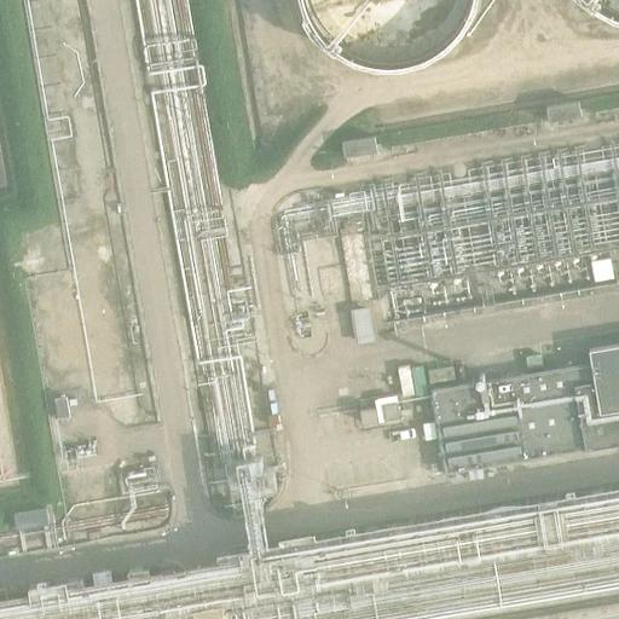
[(304,0),(317,30),(351,58),(406,67),(445,51),(473,19),(478,0),(304,0)]
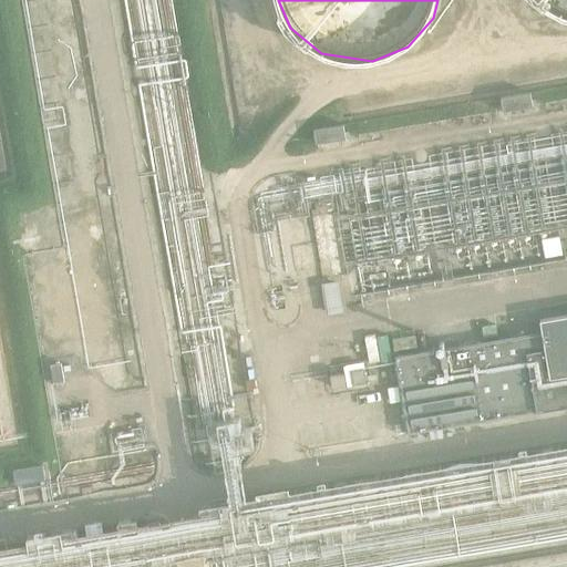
[(566,0),(534,0),(556,18),(566,19),(566,0)]
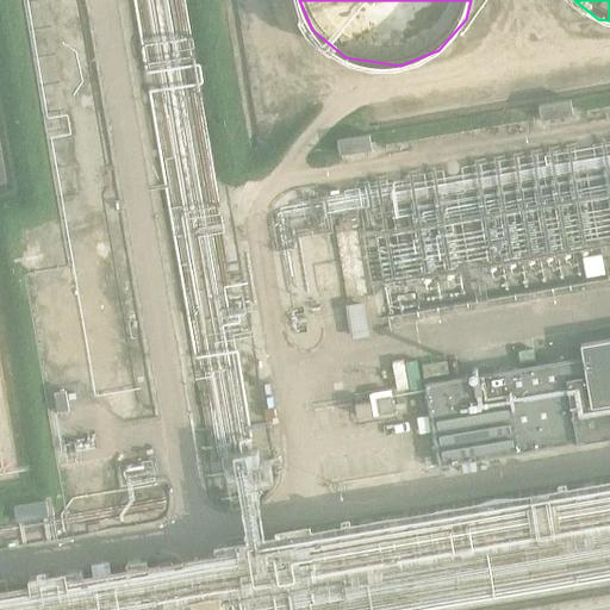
[(571,101),(539,106),(541,122),(573,117),(571,101)]
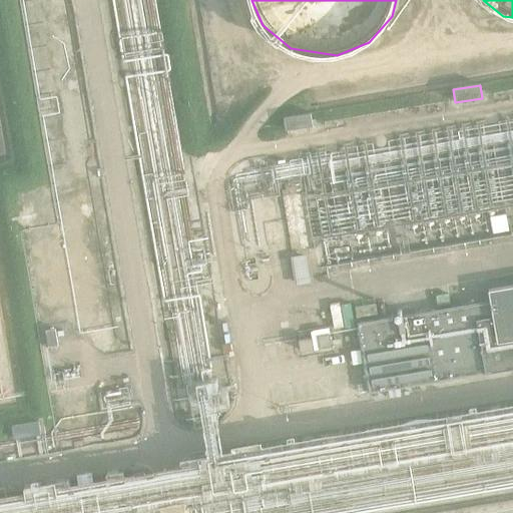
[(311,114),(284,118),(286,130),(313,127),(311,114)]
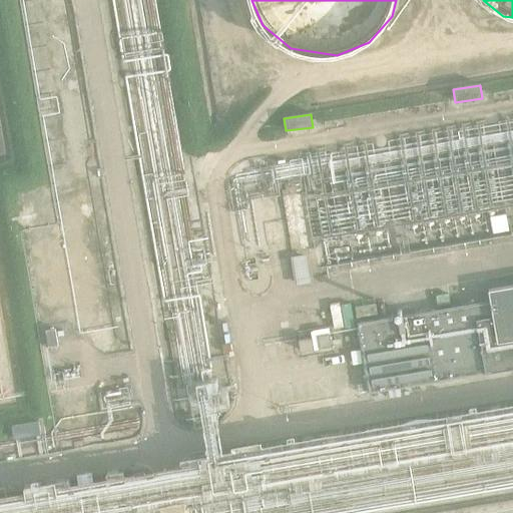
[(310,250),(301,192),(282,195),(296,285),(310,283),(305,251),(310,250)]
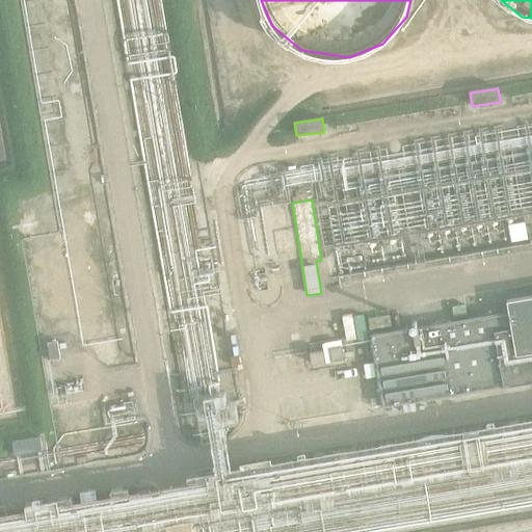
[(508,313),(371,335),(382,407),(531,381),(531,297),(506,301),(508,313)]
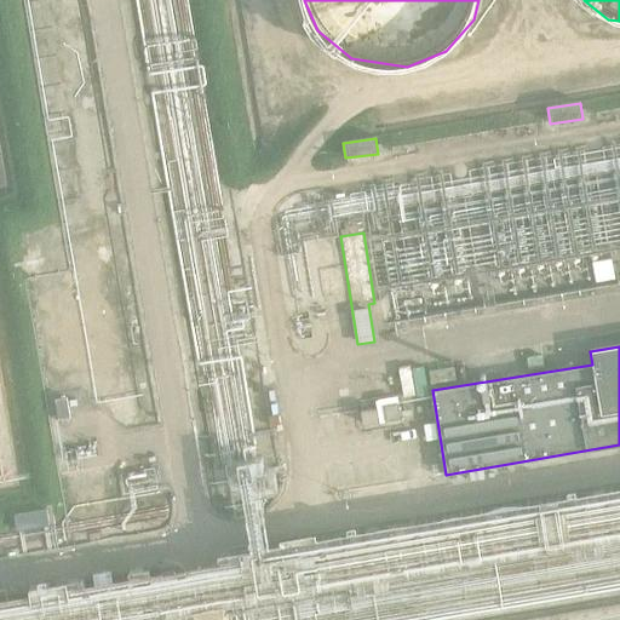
[(72,460),(101,454),(96,435),(67,442),(72,460)]
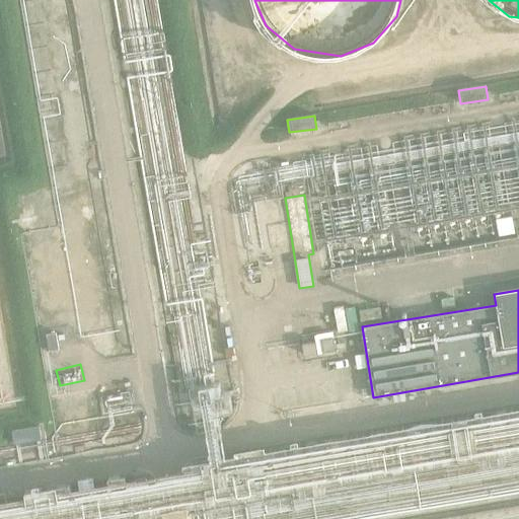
[(39,426),(12,430),(14,442),(41,438),(39,426)]
